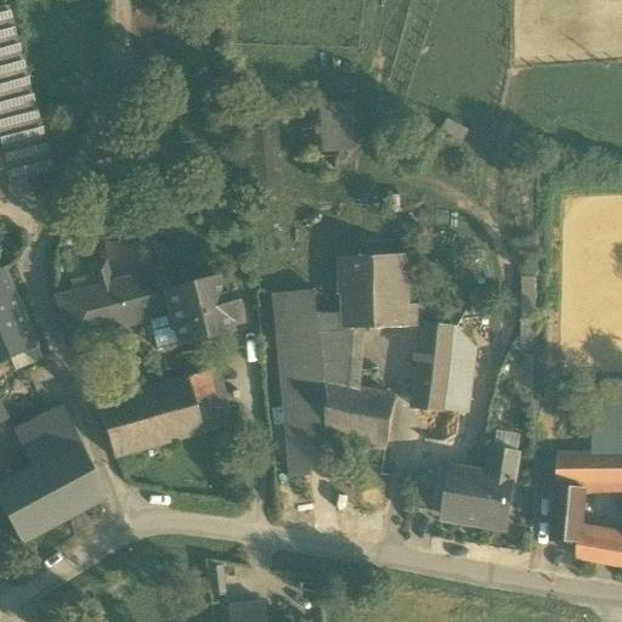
[(5,9),(0,9),(0,185),(49,173),(5,9)]
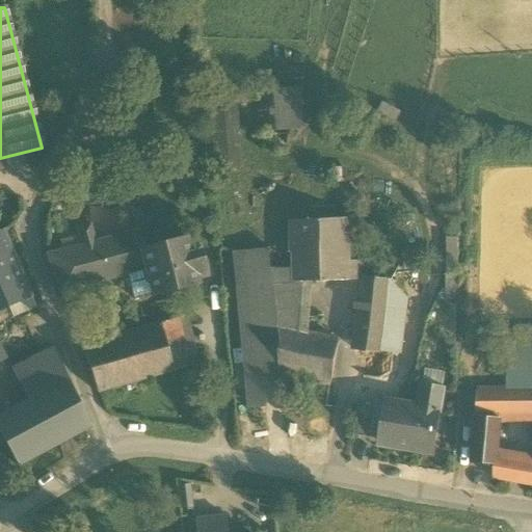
[(300,87),(257,89),(258,114),(261,114),(262,133),(302,131),(300,87)]
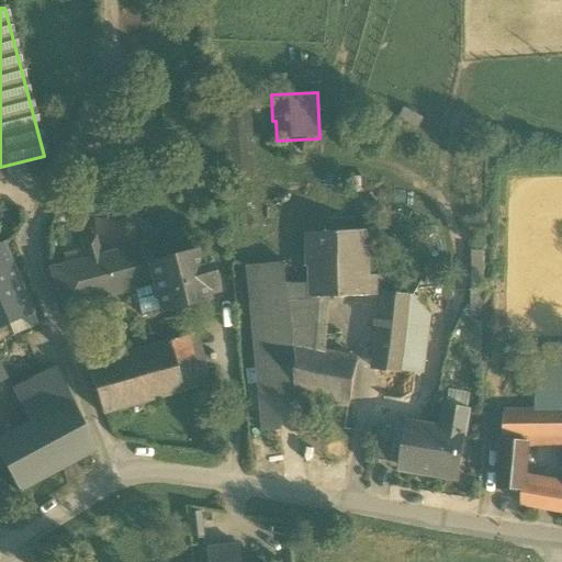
[(248,103),(216,105),(223,184),(256,181),(248,103)]
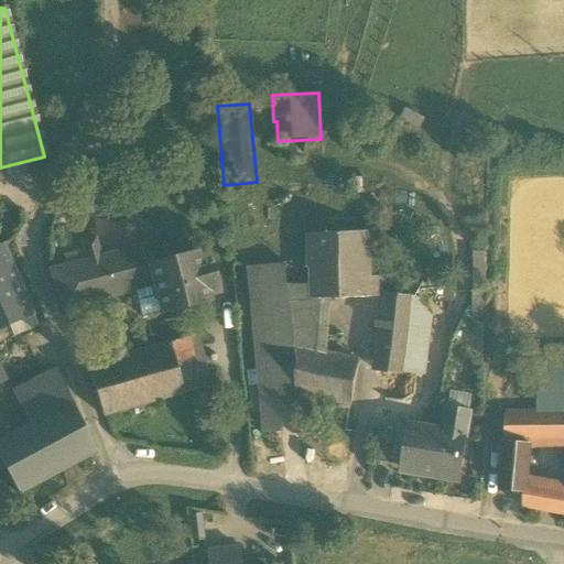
[(425,119),(407,108),(397,126),(415,137),(425,119)]
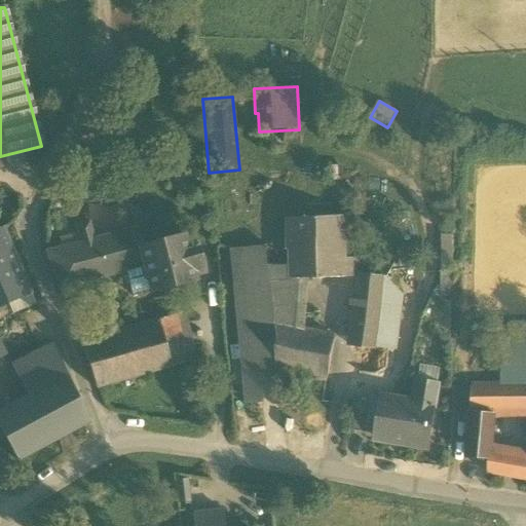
[(291,272),(292,279),(309,278),(359,277),(360,273),(360,258),(345,259),(344,216),(288,219),(289,251),(291,251),(291,272)]
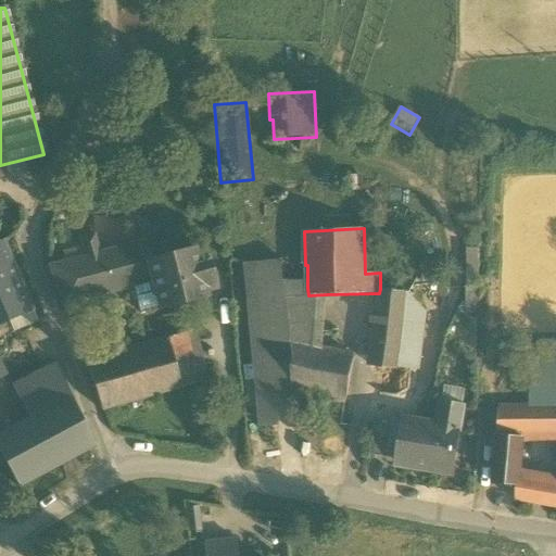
[(80,239),(85,256),(98,253),(92,236),(80,239)]
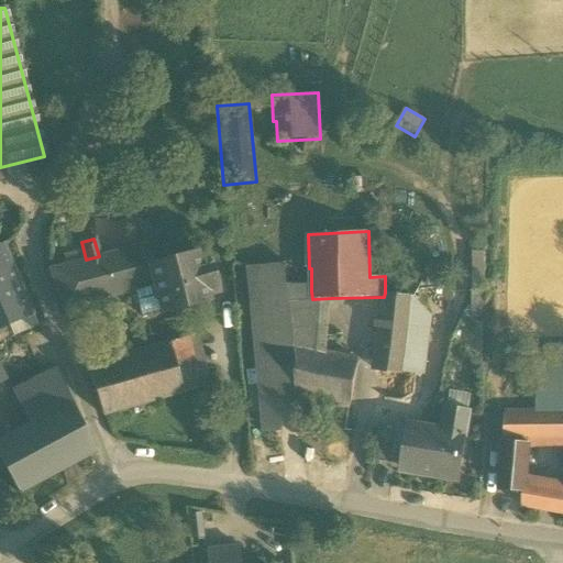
[(162,247),(165,261),(186,255),(183,242),(162,247)]
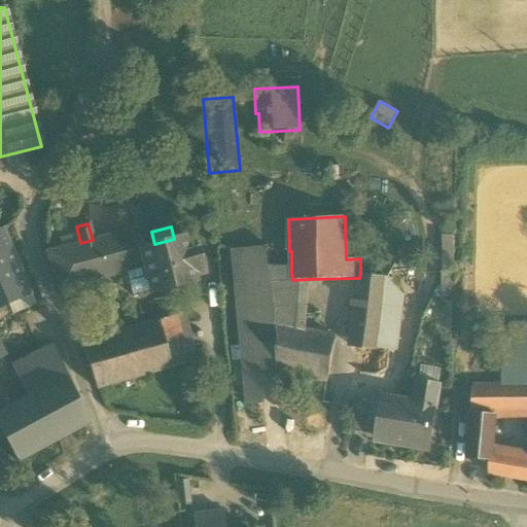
[(0,306),(6,304),(31,293),(3,229),(0,230),(0,306)]
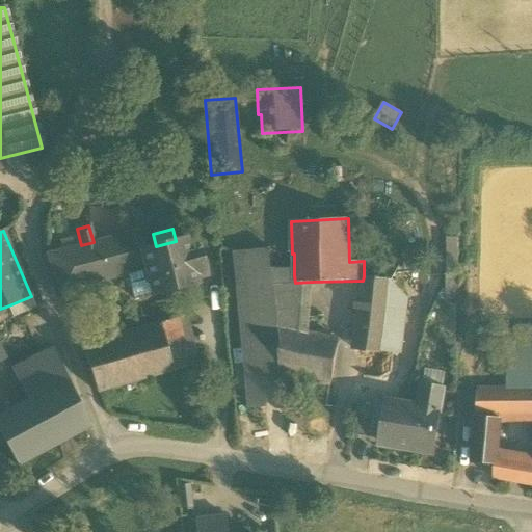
[(136,231),(94,242),(81,245),(46,255),(59,293),(126,275),(144,271),(145,271),(139,250),(141,250),(136,231)]
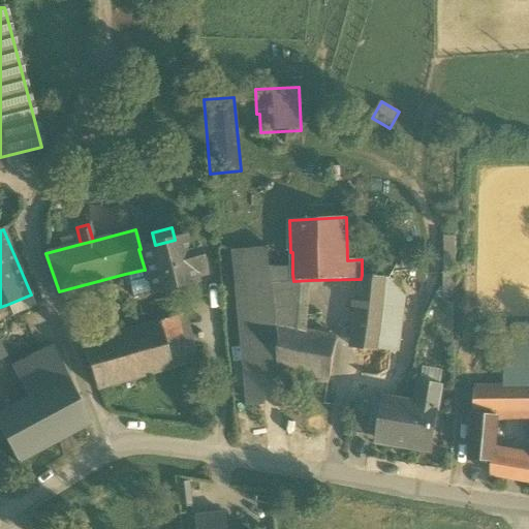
[(455,300),(456,237),(443,237),(442,300),(455,300)]
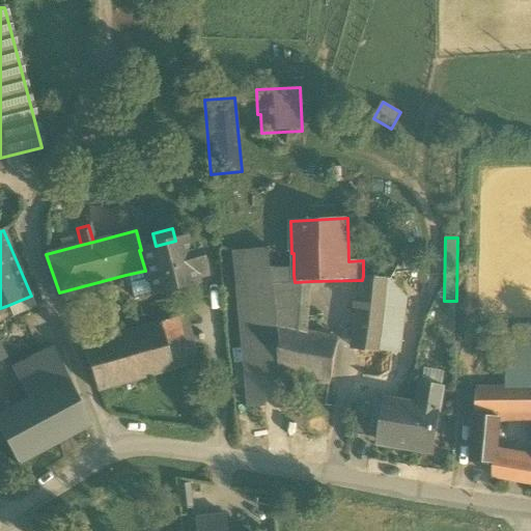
[(195,283),(194,278),(188,255),(184,239),(175,241),(156,246),(141,250),(139,250),(145,271),(144,271),(150,295),(150,296),(151,296),(195,283)]
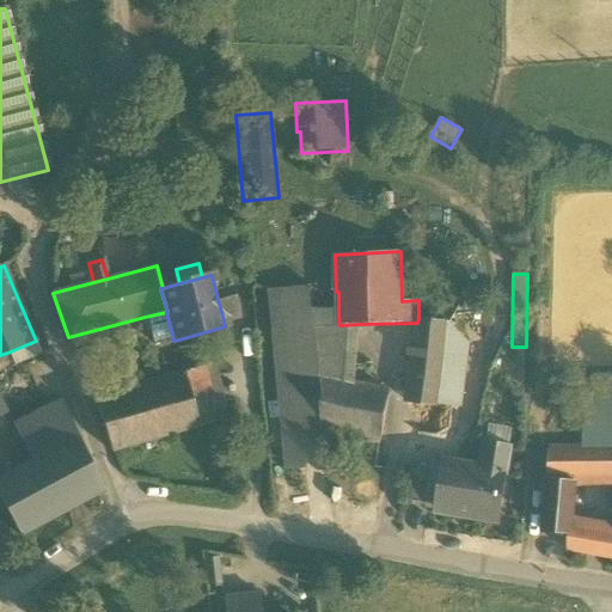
[(324,438),(323,428),(318,377),(311,306),(308,285),(265,288),(282,471),(305,469),(301,440),(324,438)]
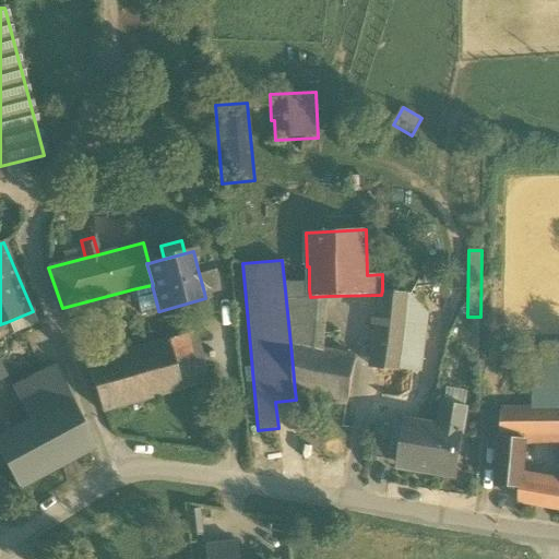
[(209,266),(198,269),(204,293),(215,289),(209,266)]
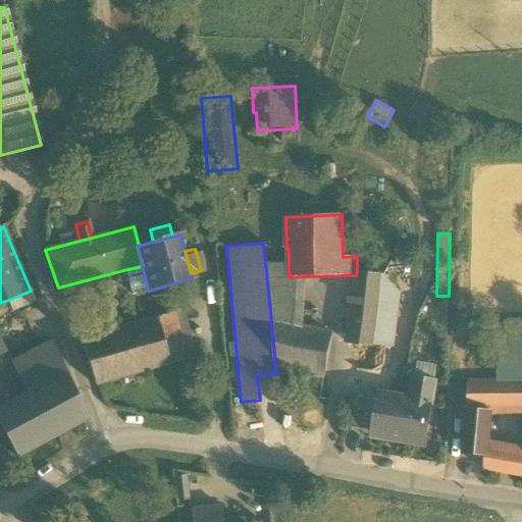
[(278,263),(265,261),(271,321),(272,322),(302,327),(307,276),(290,277),(289,270),(278,268),(278,263)]
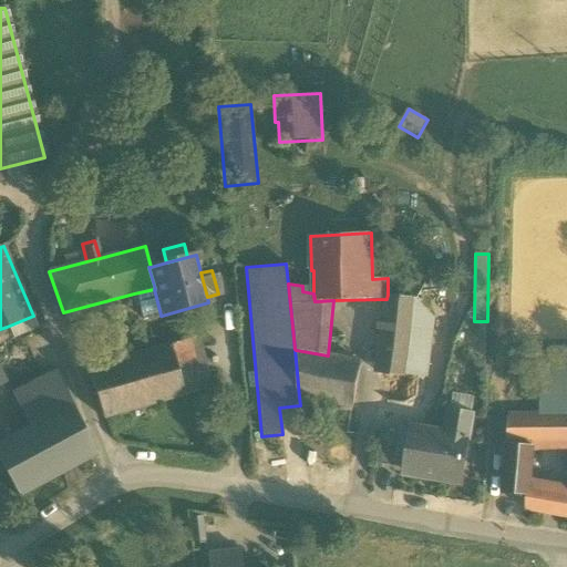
[(161,315),(154,289),(134,294),(141,319),(161,315)]
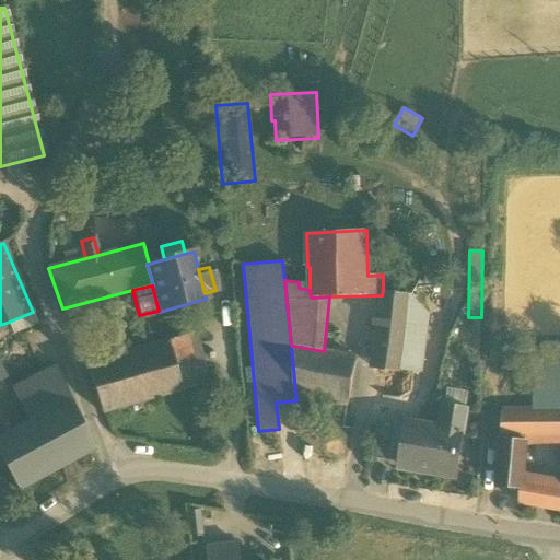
[(373,368),(399,371),(409,299),(409,294),(383,291),(382,295),(373,368)]
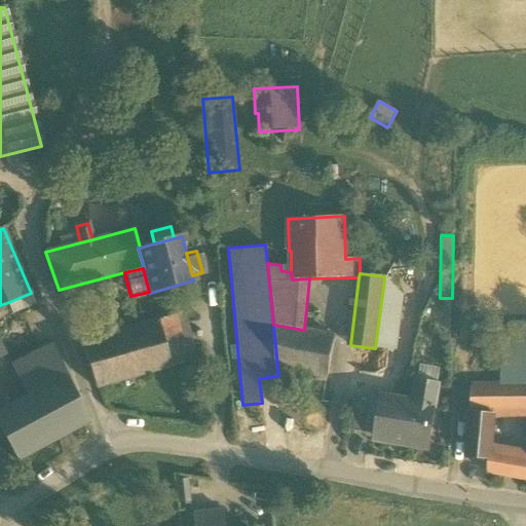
[(375,348),(396,350),(402,300),(384,280),(375,348)]
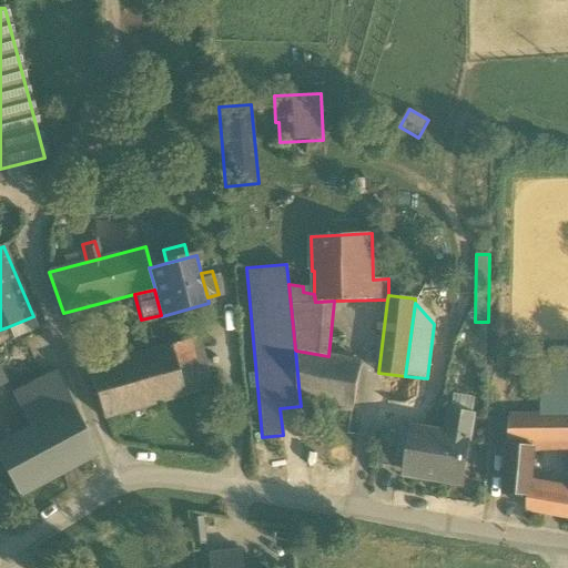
[(39,328),(33,316),(7,327),(12,341),(39,328)]
